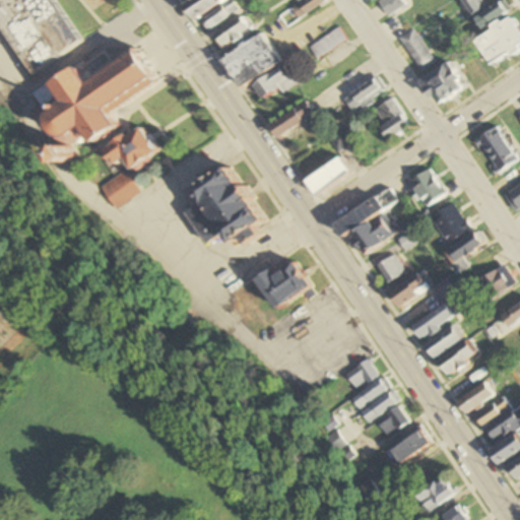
[(0,0),(0,16),(37,71),(72,47),(41,0),(0,0)]
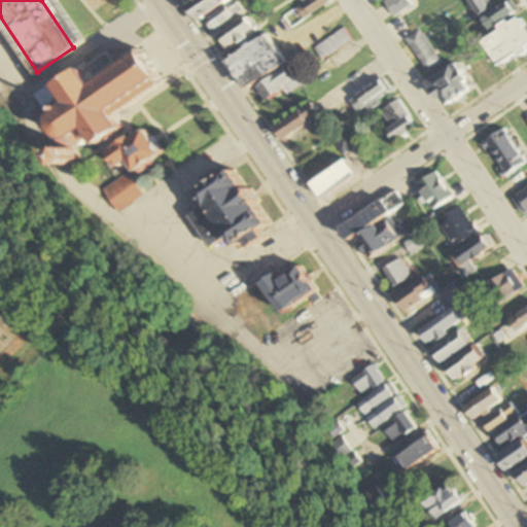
[(231,0),(191,0),(185,3),(195,20),(231,0)]
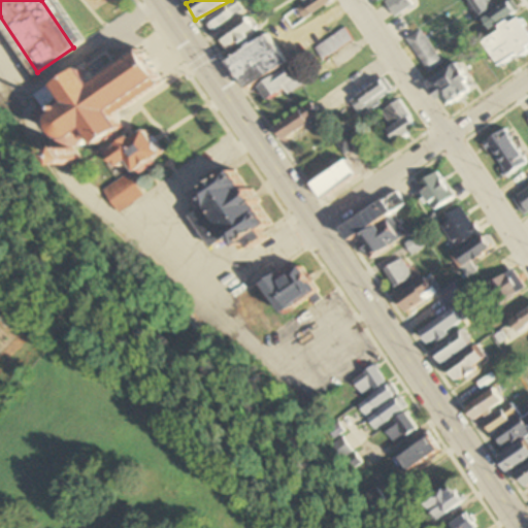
[(243,11),(236,0),(204,21),(211,32),(243,11)]
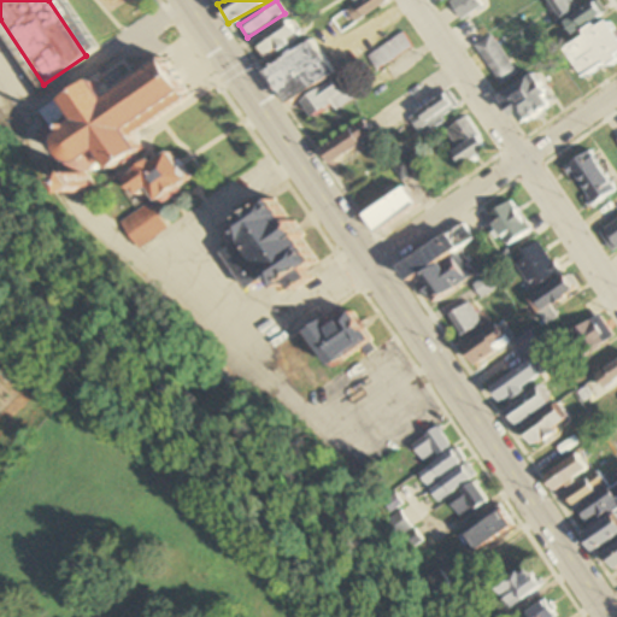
[(352,0),(356,4),(346,11),(356,24),(387,1),(385,0),(352,0)]
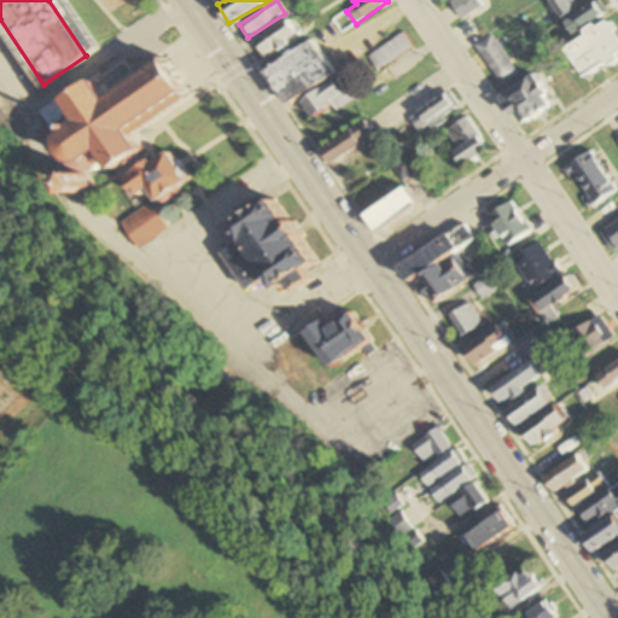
[(453,0),(449,4),(462,21),(483,6),(478,0),(453,0)]
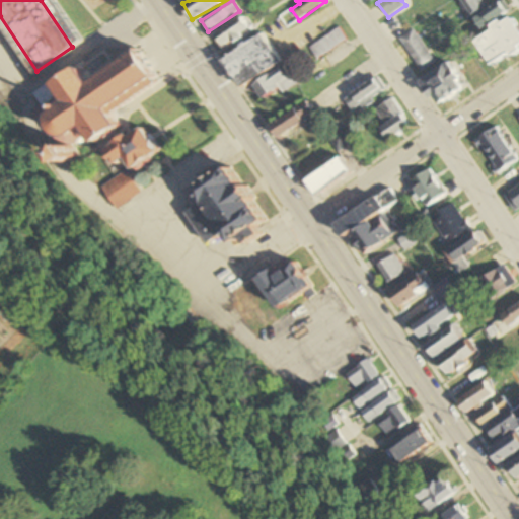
[(460,0),(469,15),(485,7),(479,0),(460,0)]
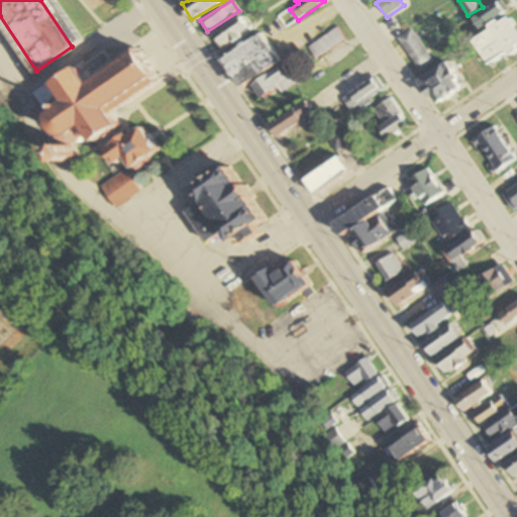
[(479,30),(504,11),(497,1),(471,19),(479,30)]
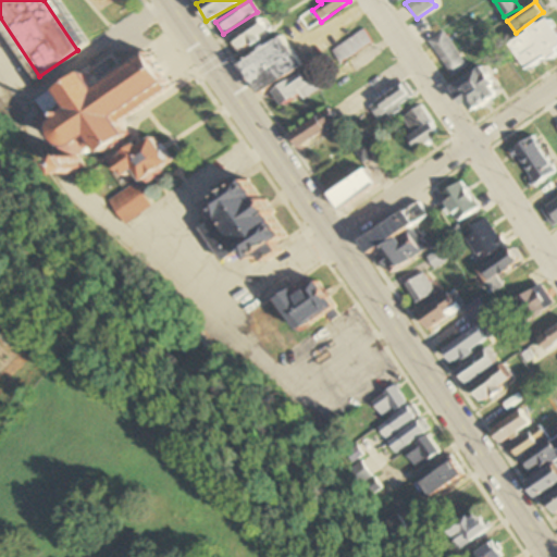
[(556,48),(556,33),(545,16),(507,45),(527,71),(556,48)]
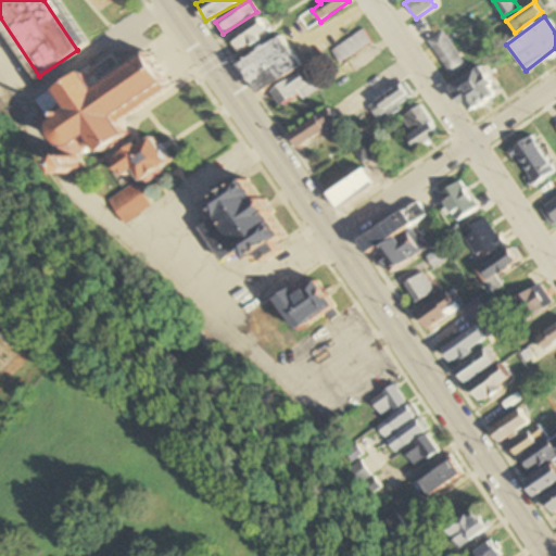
[(229,41),(239,54),(268,34),(260,21),(229,41)]
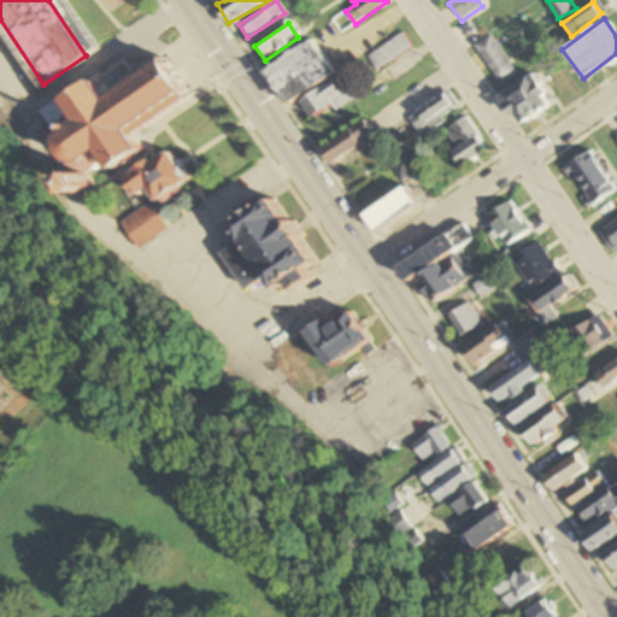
[(377,71),(412,47),(401,33),(366,57),(377,71)]
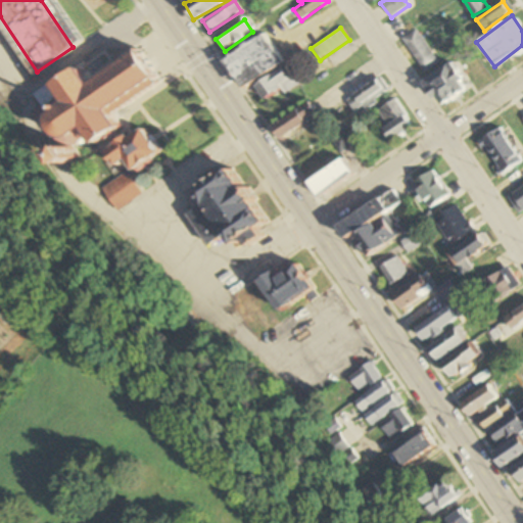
[(420,72),(435,63),(418,30),(402,37),(420,72)]
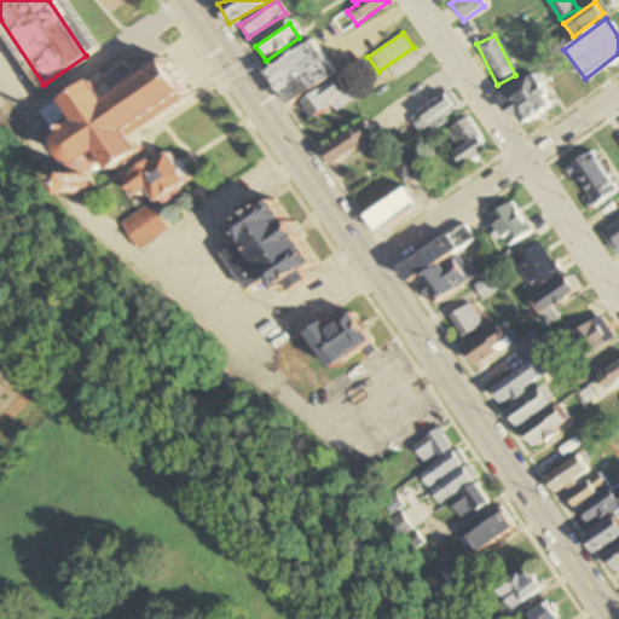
[(264,70),(285,105),(334,75),(313,41),(264,70)]
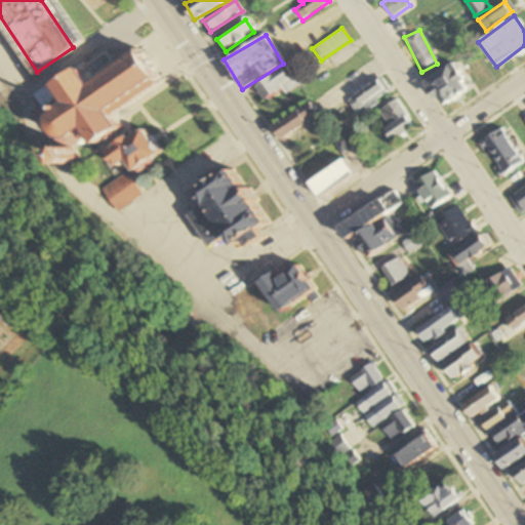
[(440,108),(467,88),(448,64),(421,83),(440,108)]
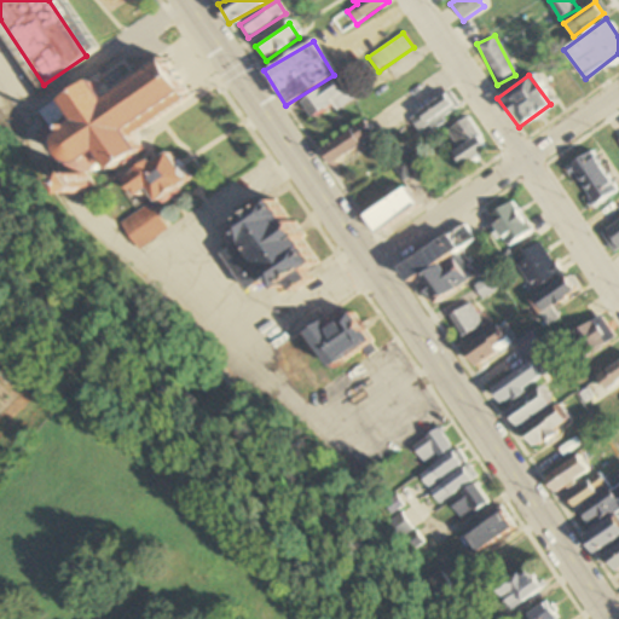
[(301,104),(313,120),(331,106),(336,113),(351,100),(334,79),(301,104)]
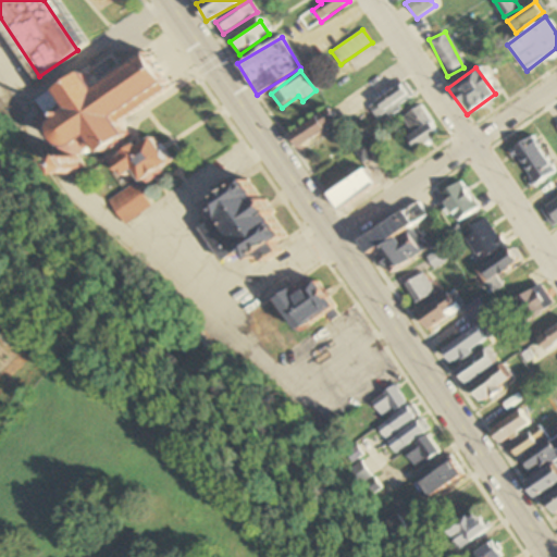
[(52,132),(65,151),(83,140),(93,156),(113,145),(103,130),(150,96),(137,74),(89,108),(77,88),(59,100),(70,119),(52,132)]
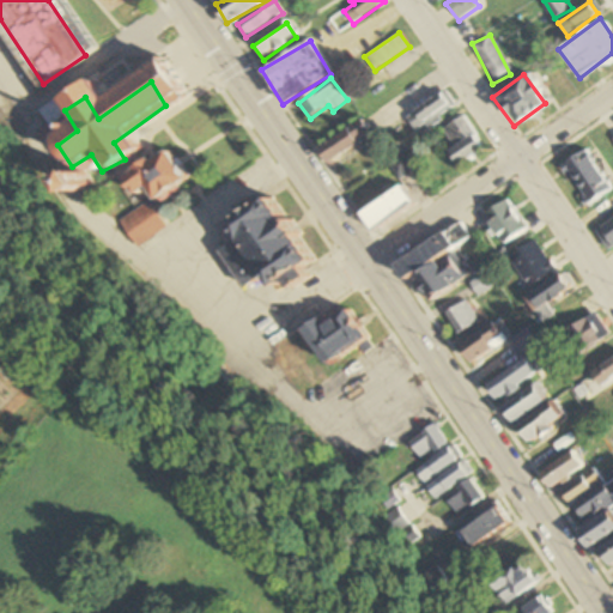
[(418,135),(454,108),(442,91),(405,119),(418,135)]
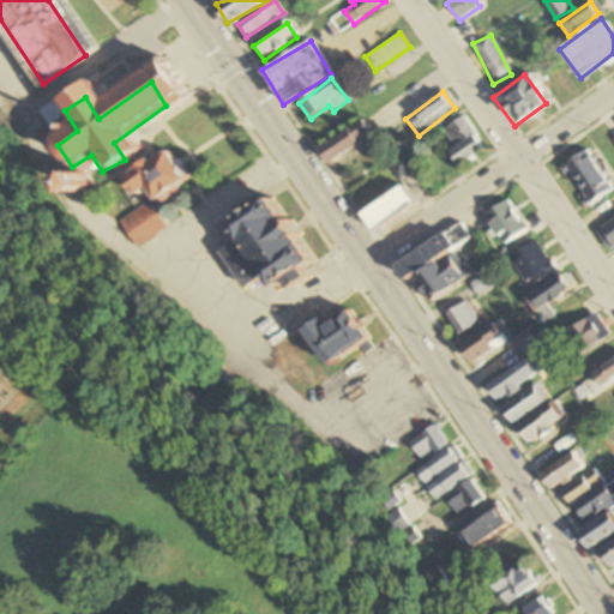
[(457,166),(483,148),(462,116),(441,131),(453,148),(447,152),(457,166)]
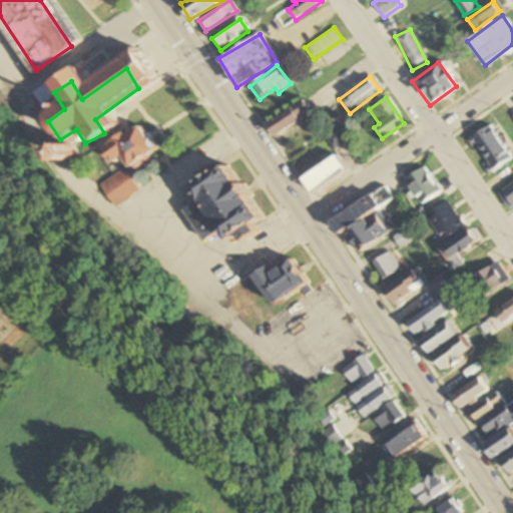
[(265,123),(272,136),(310,114),(303,101),(265,123)]
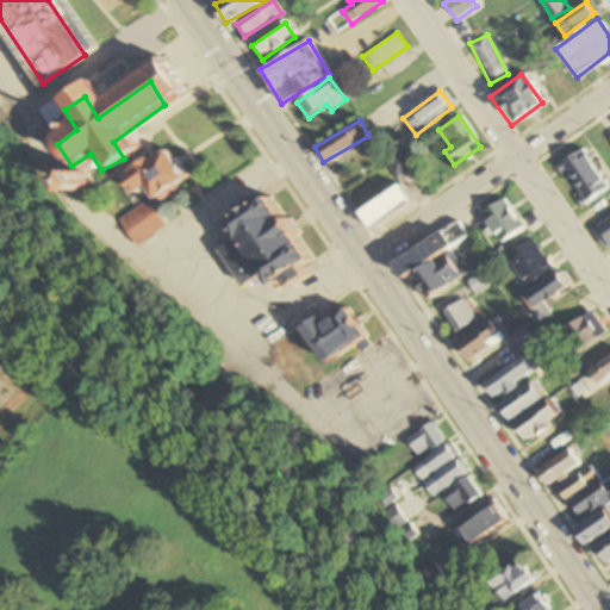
[(119,178),(131,194),(143,186),(155,203),(188,180),(165,145),(119,178)]
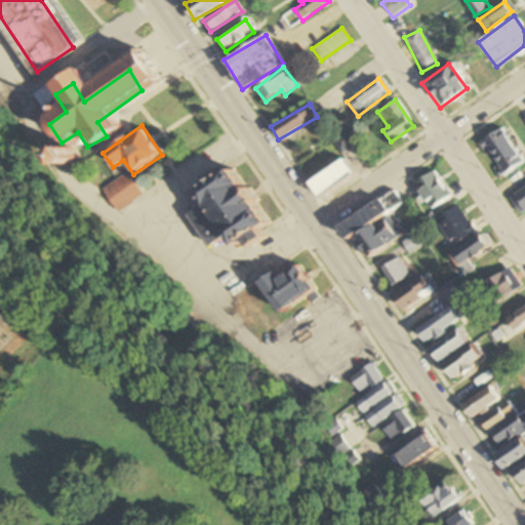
[(479,144),(500,176),(523,162),(500,129),(479,144)]
